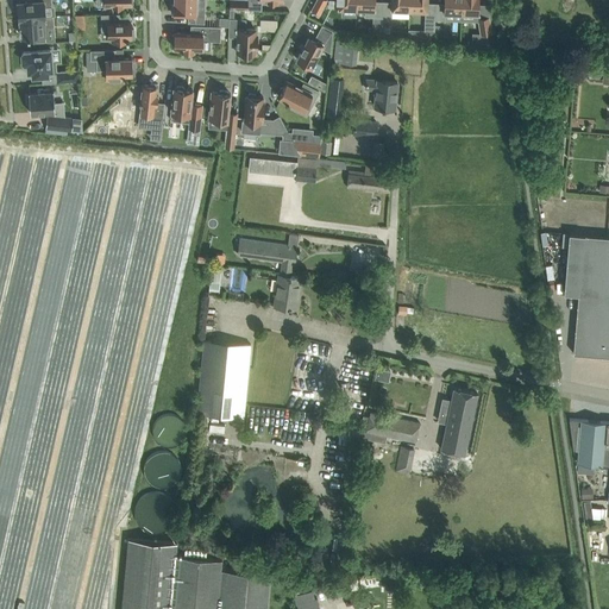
[(51,0),(33,0),(32,0),(26,0),(27,1),(18,1),(18,4),(17,4),(17,13),(19,13),(19,18),(20,18),(45,17),(44,6),(52,6),(51,0)]
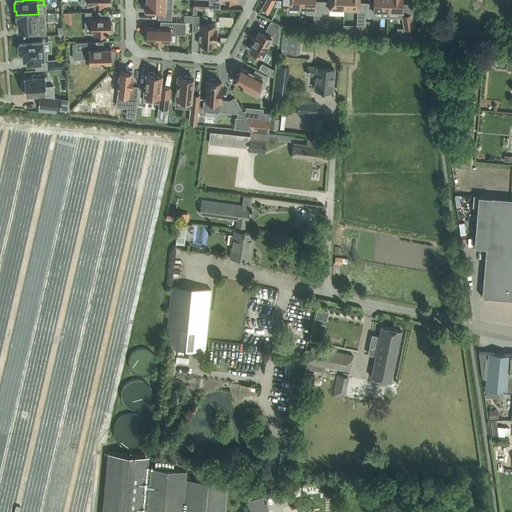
[(145,3),(144,10),(146,10),(146,12),(158,12),(158,19),(172,19),(172,12),(164,11),(164,0),(146,0),(147,2),(146,2),(146,3),(145,3)]
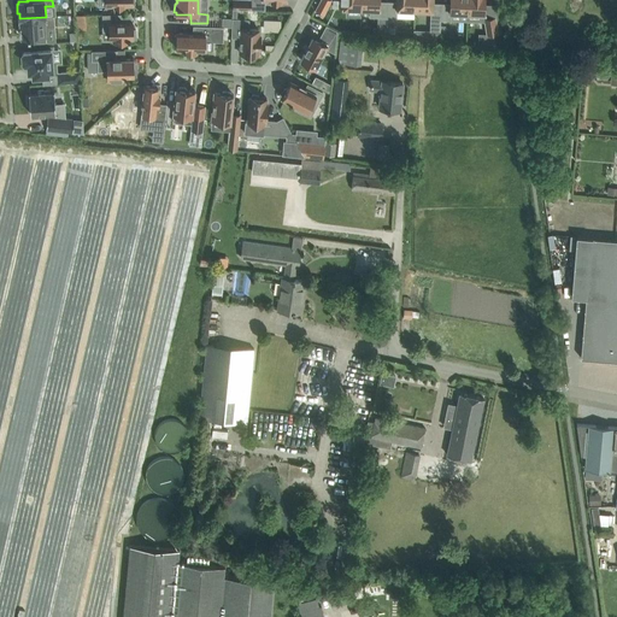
[(323,13),(329,0),(319,0),(316,10),(323,13)]
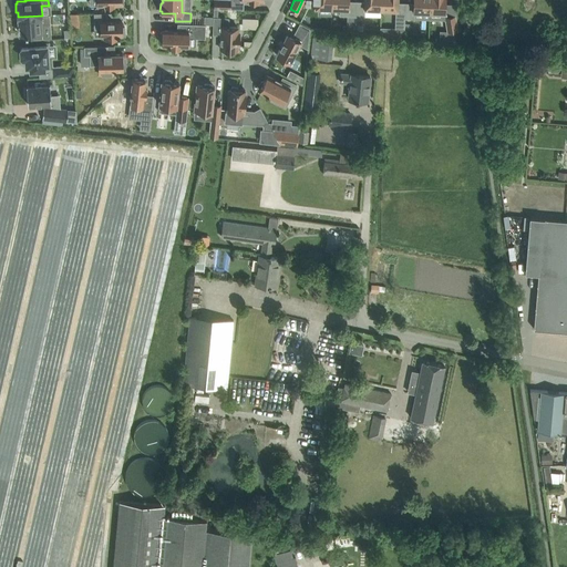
[(332,0),(332,7),(340,8),(340,14),(357,16),(357,1),(349,0),(332,0)]
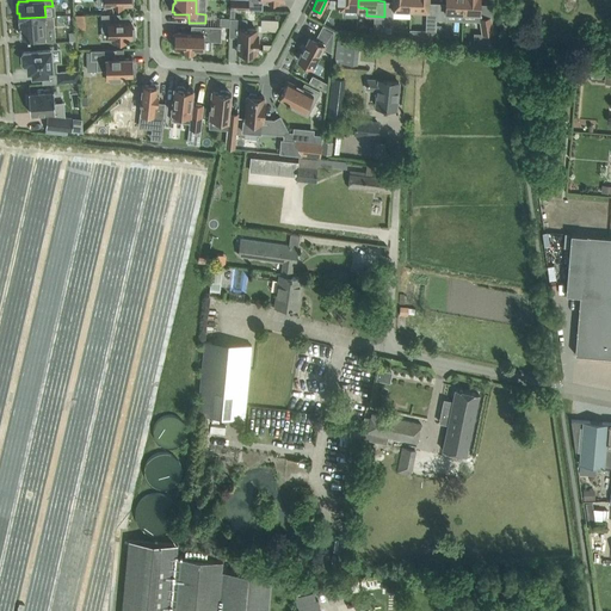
[(411,0),(393,0),(393,1),(384,1),(384,17),(393,17),(394,8),(411,8),(411,0)]
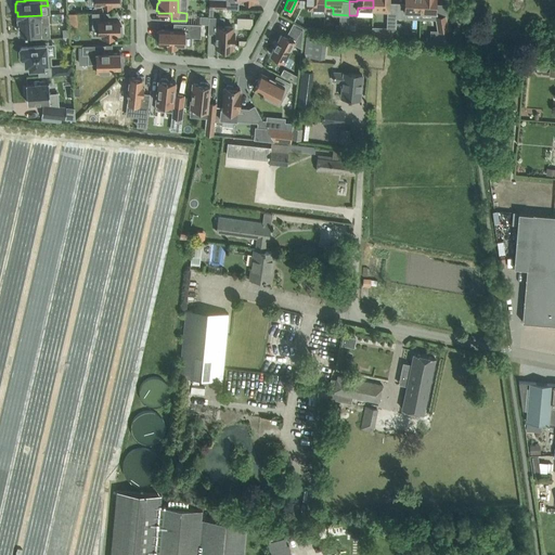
[(373,0),(373,8),(389,9),(389,0),(373,0)]
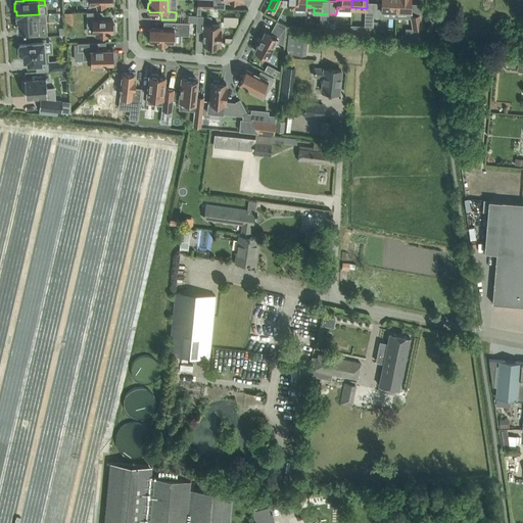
[(374,16),(382,16),(382,9),(396,10),(396,0),(381,0),(381,4),(374,4),(374,16)]
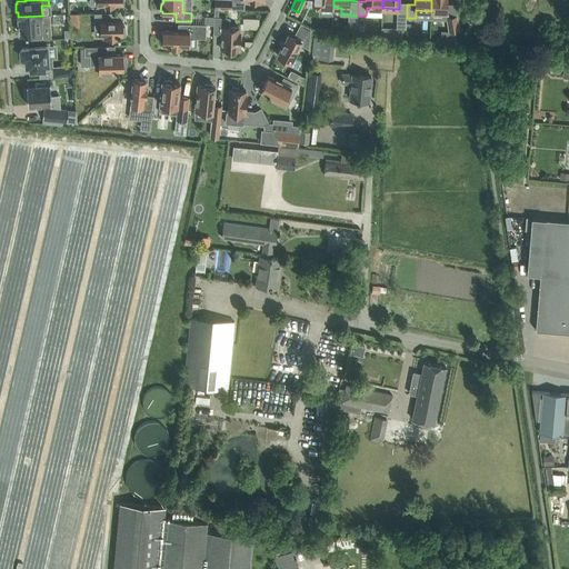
[(431,0),(431,11),(449,12),(449,6),(448,6),(447,0),(431,0)]
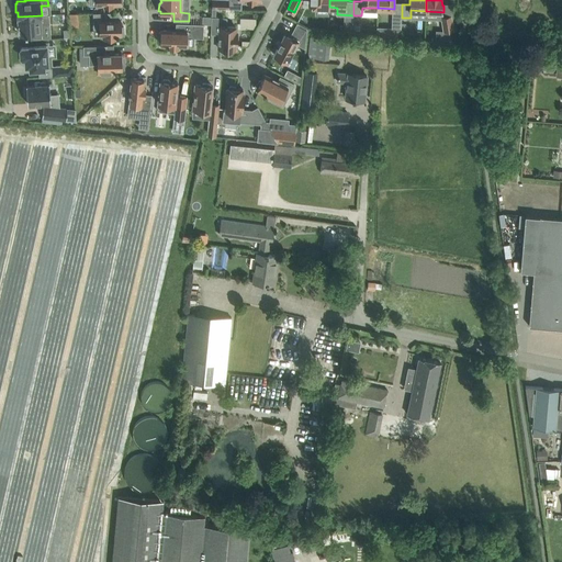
[(212,24),(211,33),(218,34),(218,48),(226,48),(227,49),(233,49),(234,48),(235,48),(235,45),(237,45),(237,31),(236,31),(236,26),(226,26),(227,18),(215,17),(216,8),(213,8),(212,15),(212,17),(212,24)]
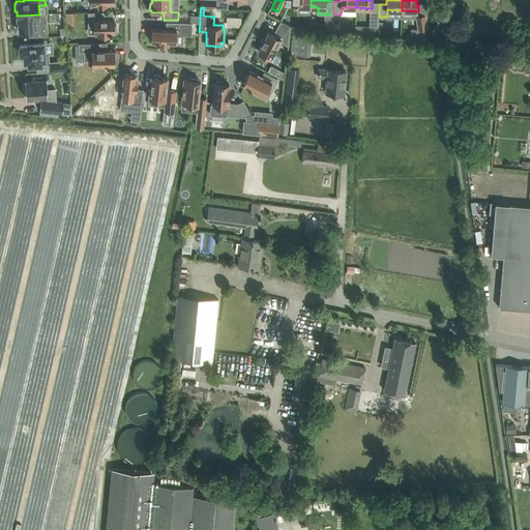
[(101,11),(88,11),(88,26),(94,26),(94,33),(97,33),(97,35),(101,35),(102,36),(107,36),(108,34),(112,34),(112,33),(117,33),(117,25),(115,25),(115,23),(112,23),(112,20),(114,20),(114,19),(107,19),(107,18),(101,18),(101,11)]
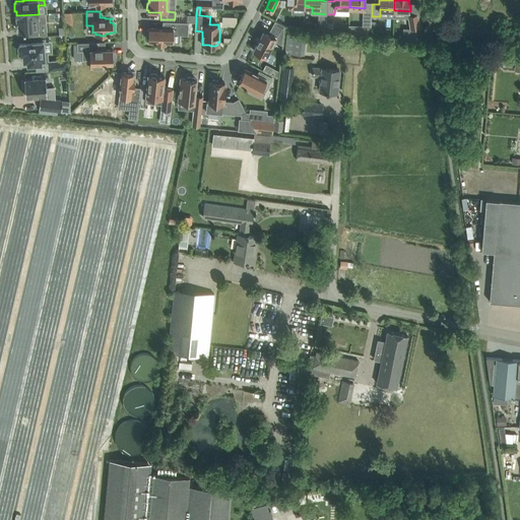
[(74,23),(73,12),(66,12),(66,23),(74,23)]
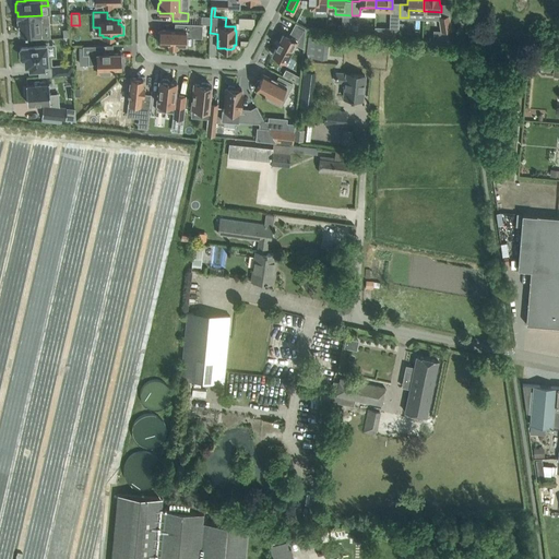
[(391,36),(399,37),(400,13),(390,13),(390,26),(392,31),(391,36)]
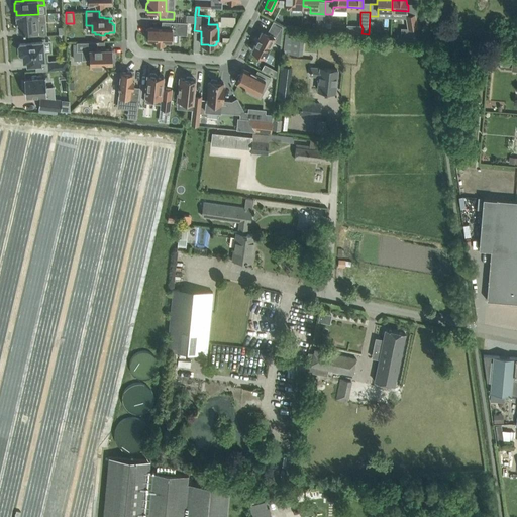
[(38,14),(17,15),(18,30),(23,30),(25,30),(25,29),(29,29),(29,34),(40,33),(39,22),(45,21),(44,13),(38,14)]
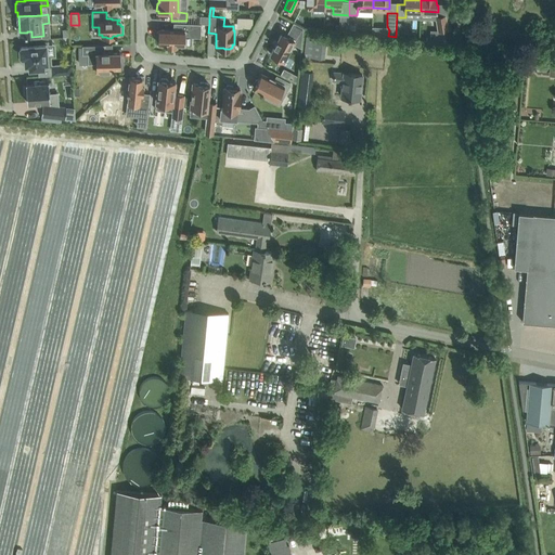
[(446,14),(436,15),(439,30),(448,29),(446,14)]
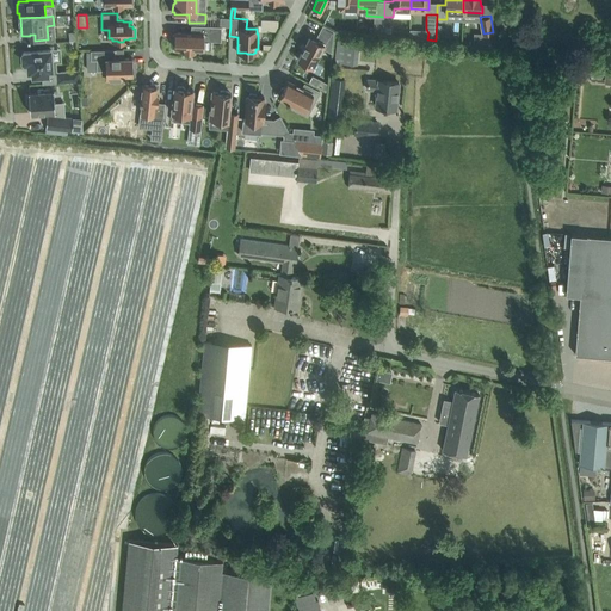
[(310,37),(298,59),(313,67),(323,48),(332,53),(334,30),(323,24),(316,39),(310,37)]
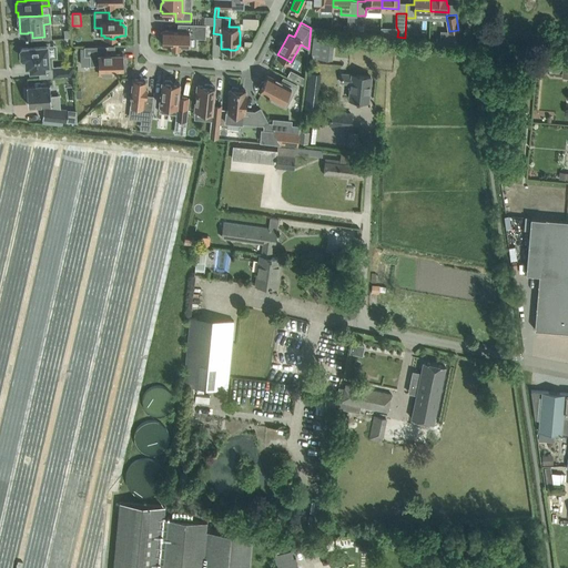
[(161,32),(161,39),(163,39),(162,44),(169,44),(169,46),(171,46),(171,47),(181,48),(181,44),(189,46),(190,37),(204,38),(205,24),(204,23),(179,23),(179,31),(163,30),(163,32),(161,32)]
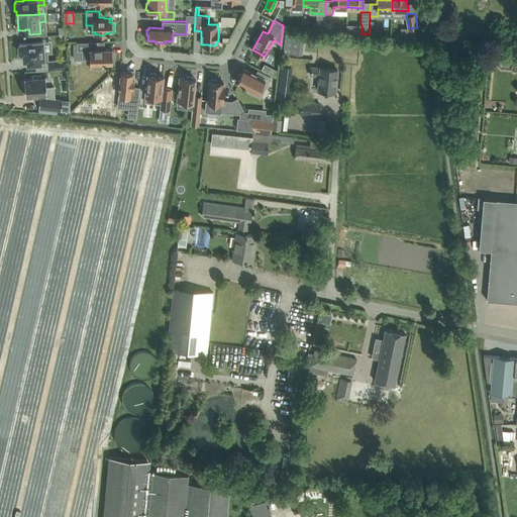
[(284,53),(303,56),(305,35),(285,33),(284,53)]
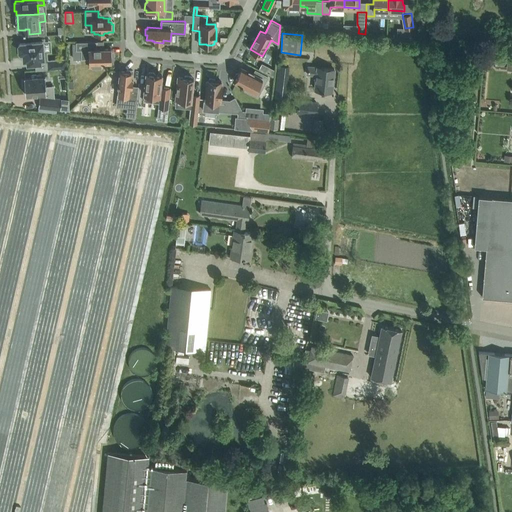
[(43,41),(21,43),(19,45),(19,52),(21,53),(23,53),(24,60),(27,59),(28,63),(44,62),(43,41)]
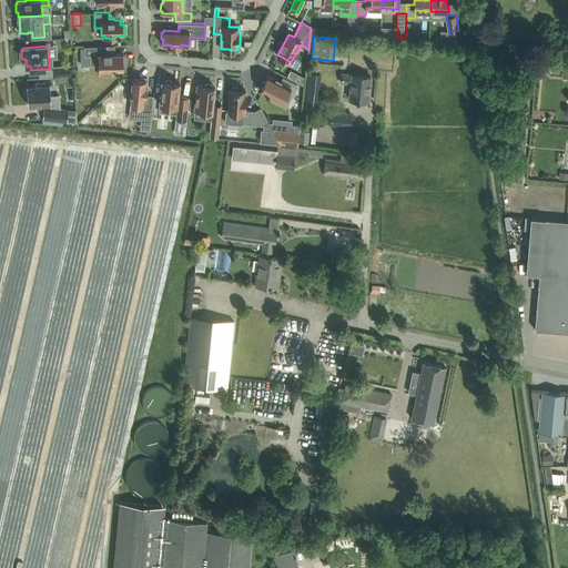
[(123,67),(125,67),(125,59),(123,59),(123,53),(111,53),(111,52),(108,52),(108,46),(84,47),(84,56),(90,56),(90,64),(99,64),(99,74),(115,74),(115,70),(123,70),(123,67)]
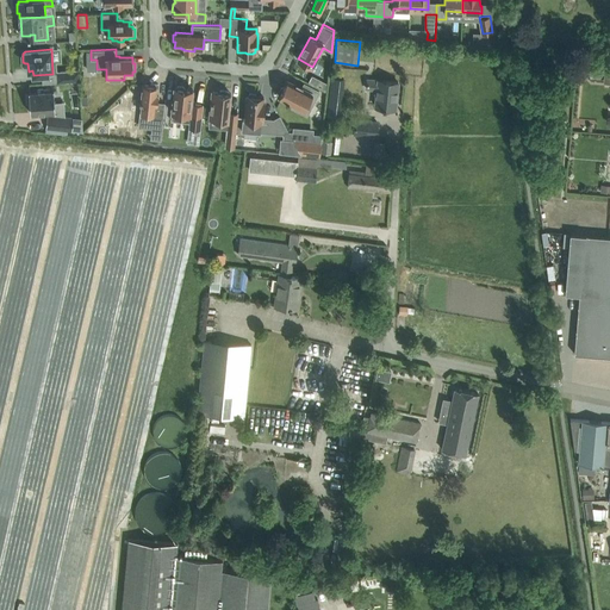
[(56,72),(57,82),(79,80),(78,69),(56,72)]
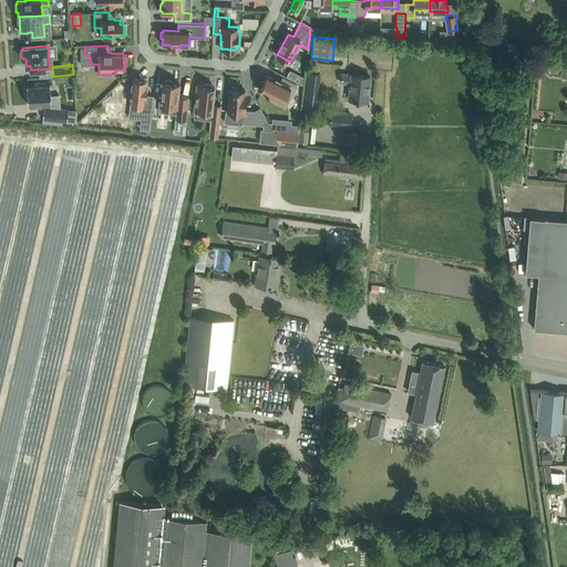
[(547,68),(545,65),(540,65),(537,68),(537,72),(540,74),(545,74),(547,72),(547,68)]
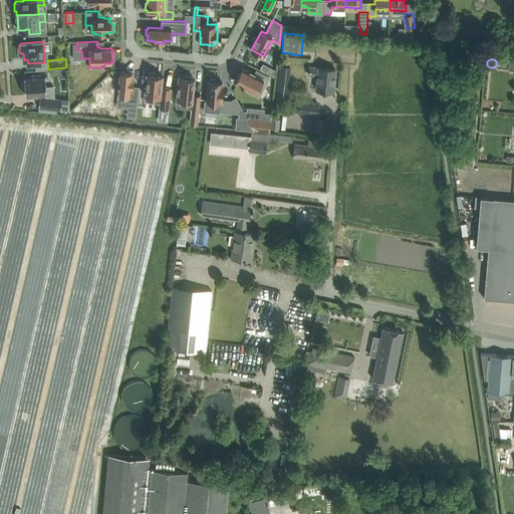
[(310,66),(309,74),(318,75),(316,89),(333,91),(335,69),(319,67),(310,66)]
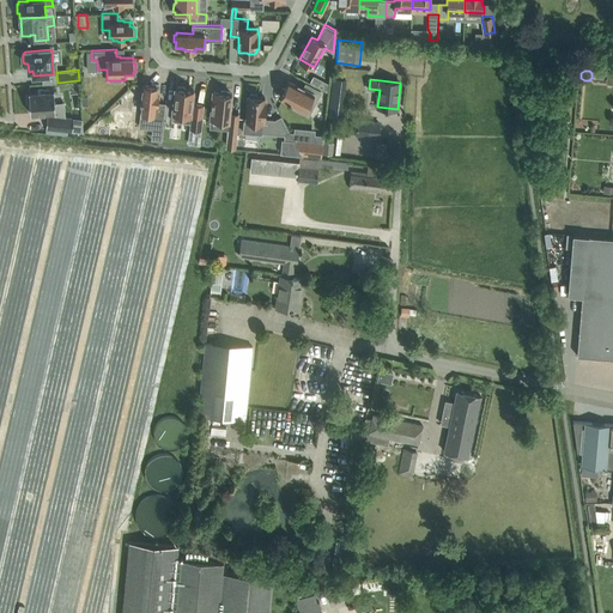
[(309,116),(322,92),(307,84),(304,87),(291,82),(289,86),(286,85),(285,87),(283,87),(280,92),(281,95),(280,97),(295,104),(292,108),(309,116)]
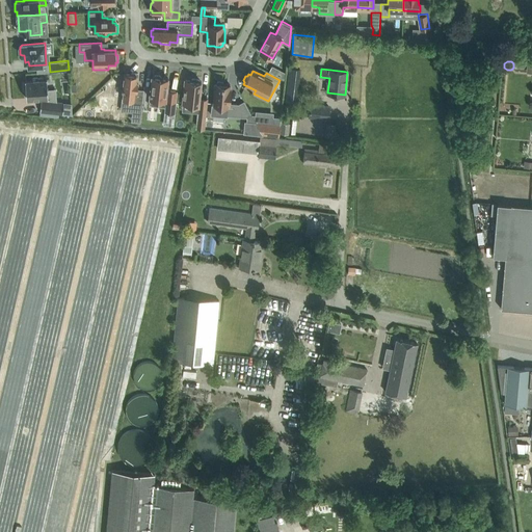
[(133,111),(141,112),(144,89),(137,89),(138,81),(138,73),(132,73),(132,74),(125,73),(123,87),(122,87),(122,88),(124,88),(122,104),(133,105),(133,111)]
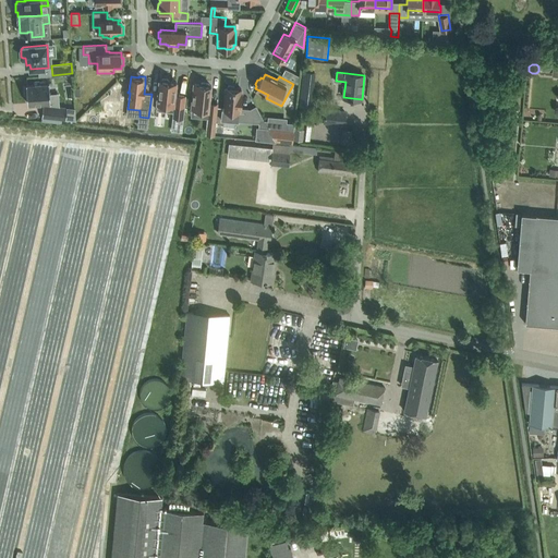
[(159,80),(157,104),(174,106),(173,117),(183,118),(185,96),(176,95),(177,82),(169,81),(168,79),(164,79),(161,80),(159,80)]
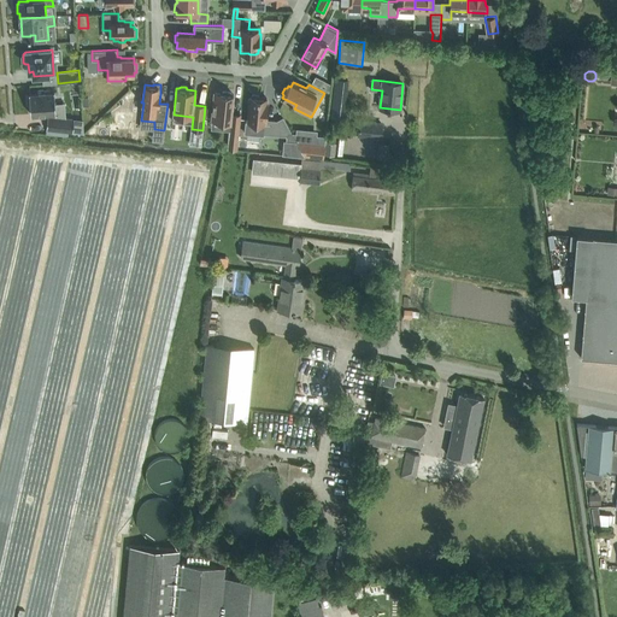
[(29,94),(28,95),(28,104),(30,104),(31,115),(51,112),(52,116),(48,116),(47,129),(74,131),(75,118),(68,118),(66,104),(56,104),(54,90),(29,93),(29,94)]
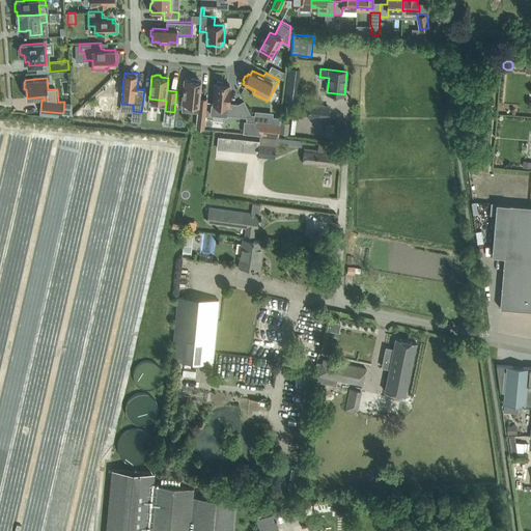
[(185,79),(183,103),(193,104),(192,110),(192,111),(198,112),(197,117),(204,118),(205,118),(207,99),(199,98),(201,81),(199,81),(199,79),(192,78),(192,80),(185,79)]
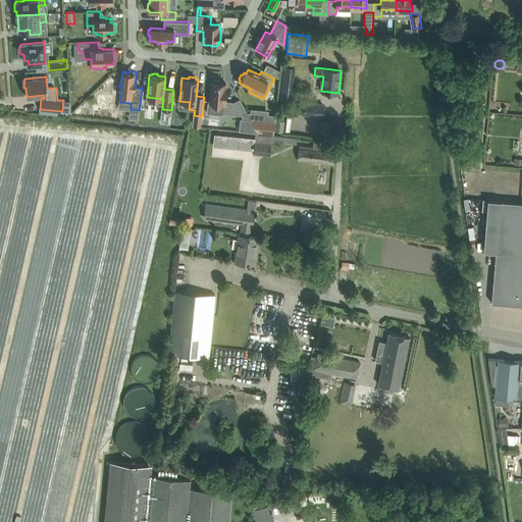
[(208,102),(207,113),(223,114),(223,113),(241,114),(242,115),(242,118),(251,119),(248,112),(240,98),(235,102),(225,101),(226,87),(225,86),(225,83),(223,83),(224,81),(220,81),(220,82),(218,82),(218,81),(213,80),(212,82),(212,84),(210,84),(210,90),(211,90),(210,103),(208,102)]
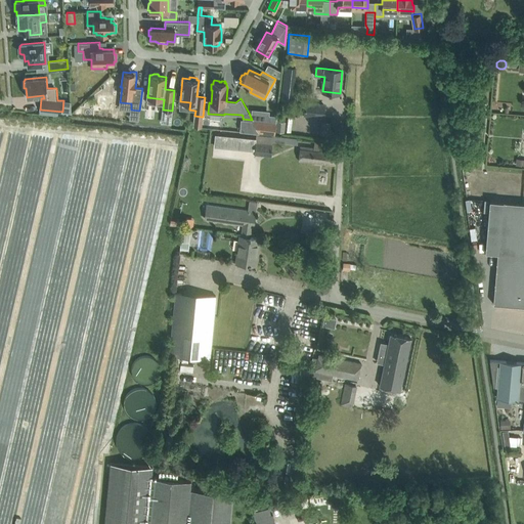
[(324,104),(314,103),(306,102),(306,103),(301,103),(300,114),(304,114),(304,115),(322,117),(324,104)]
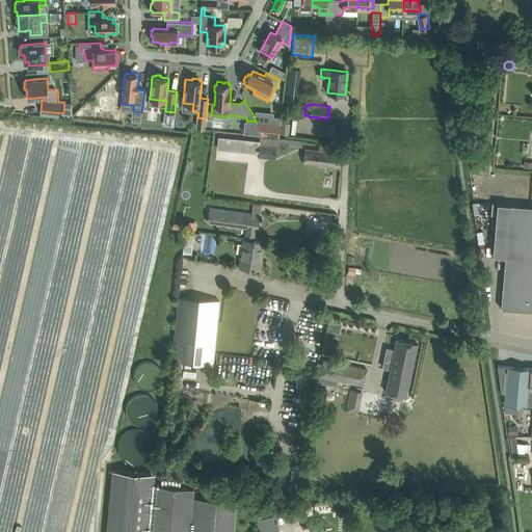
[(281,117),(253,114),(256,122),(263,135),(278,136),(281,117)]
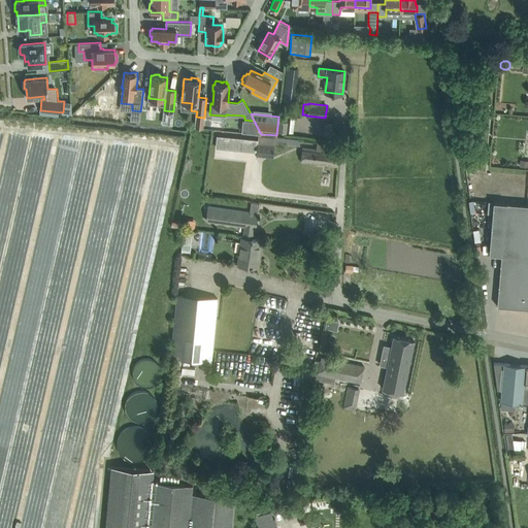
[(282,121),(278,132),(286,134),(289,123),(282,121)]
